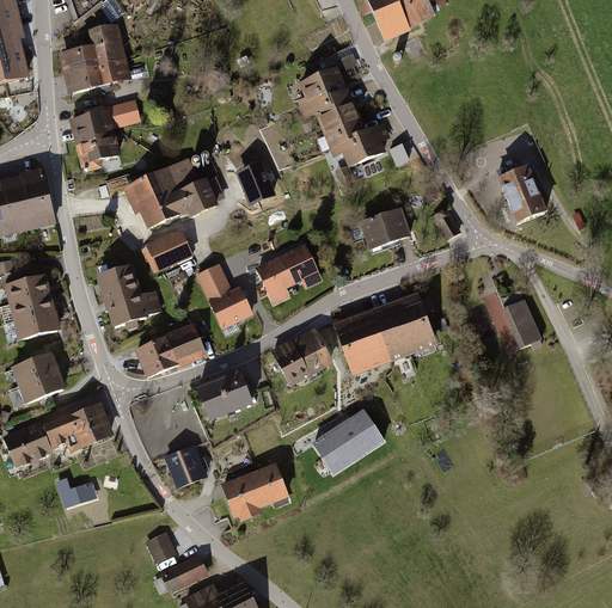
[(0,0),(0,83),(28,77),(10,0),(0,0)]
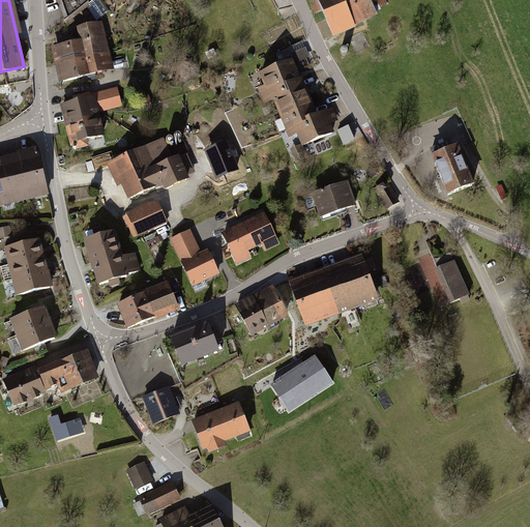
[(62,0),(68,17),(89,0),(62,0)]
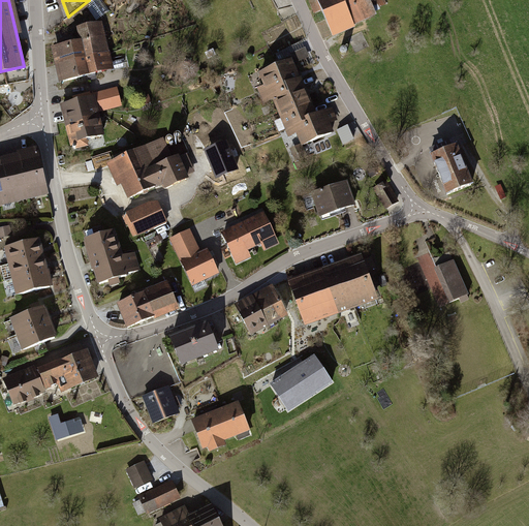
[(320,0),(336,32),(375,13),(368,0),(320,0)]
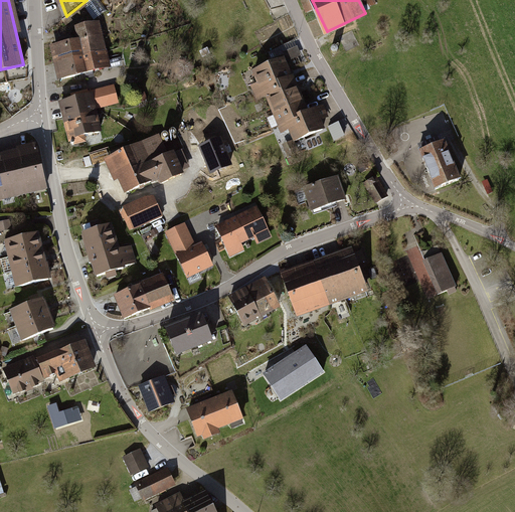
[(79,39),(52,45),(56,59),(105,47),(99,20),(76,25),(79,39)]
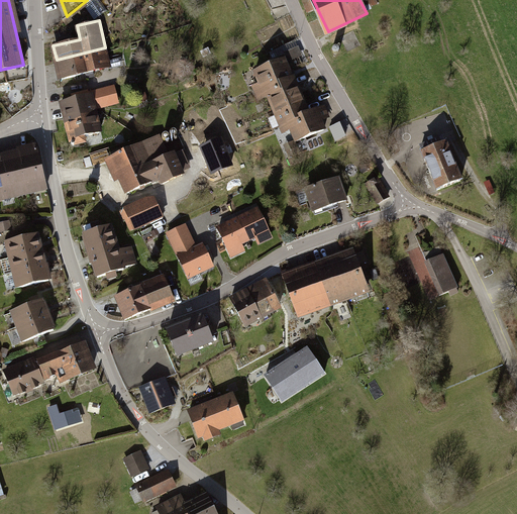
[(61,78),(110,67),(105,47),(57,60),(61,78)]
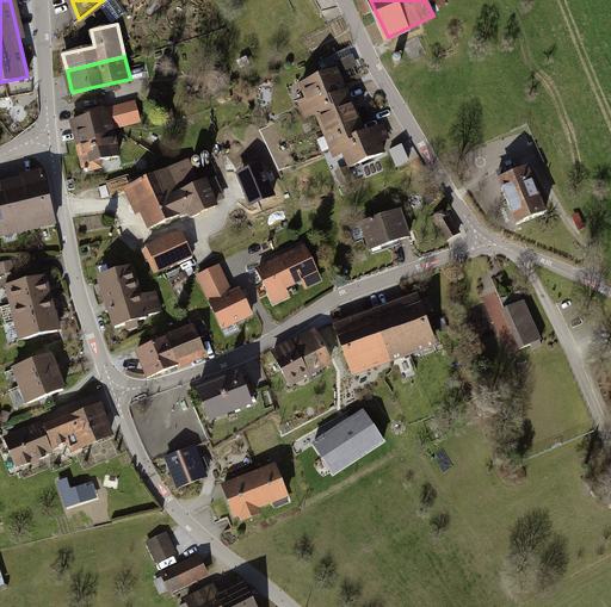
[(345,91),(337,68),(298,84),(304,97),(309,94),(313,104),(345,91)]
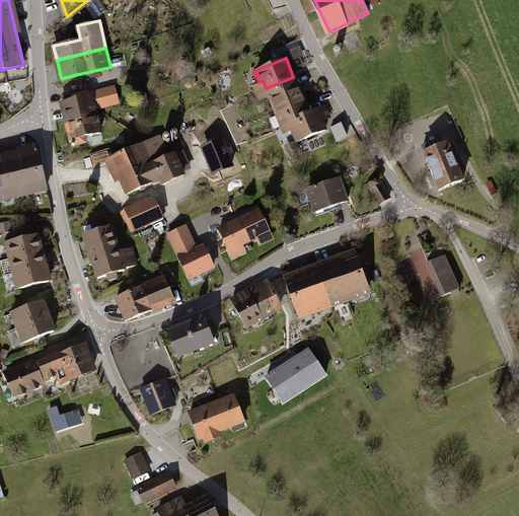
[(296,76),(293,77),(266,88),(272,105),(303,92),(296,76)]
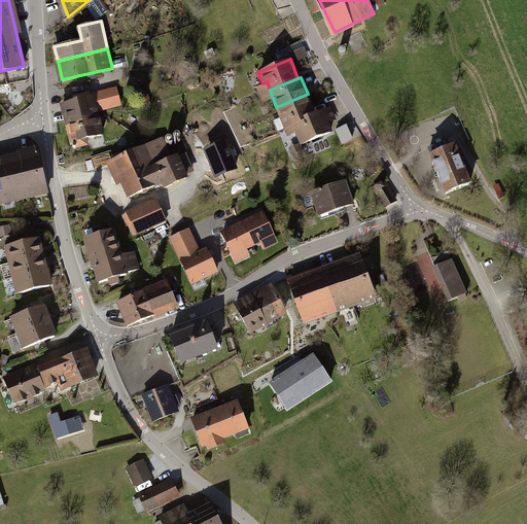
[(116,86),(62,103),(73,143),(104,135),(97,110),(120,103),(116,86)]
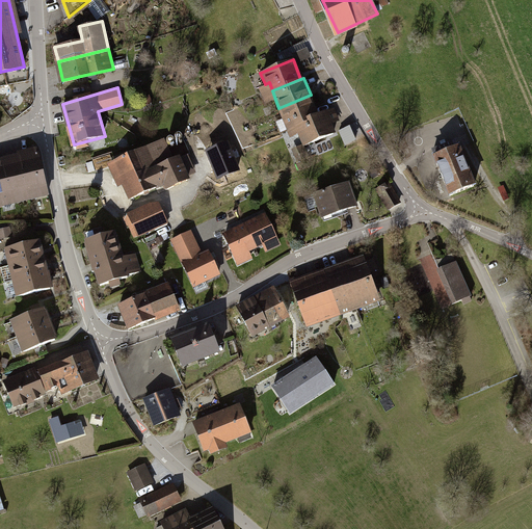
[(319,114),(311,95),(278,108),(283,117),(276,121),(281,130),(296,124),(319,114)]
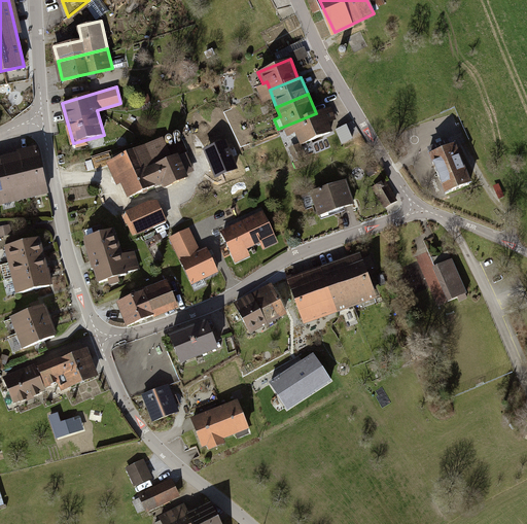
[(316,113),(293,123),(303,143),(331,131),(327,121),(336,117),(330,107),(316,113)]
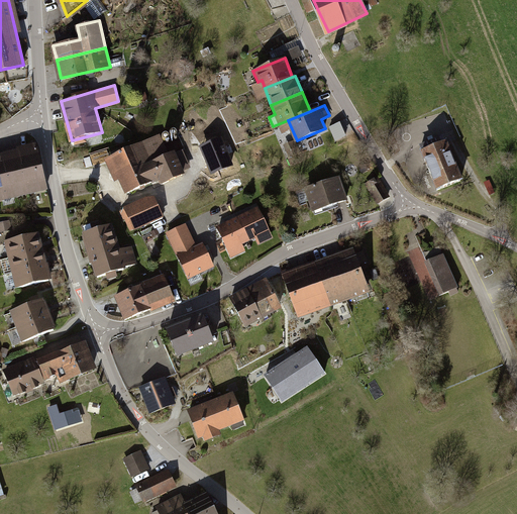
[(331,125),(337,139),(347,135),(342,121),(331,125)]
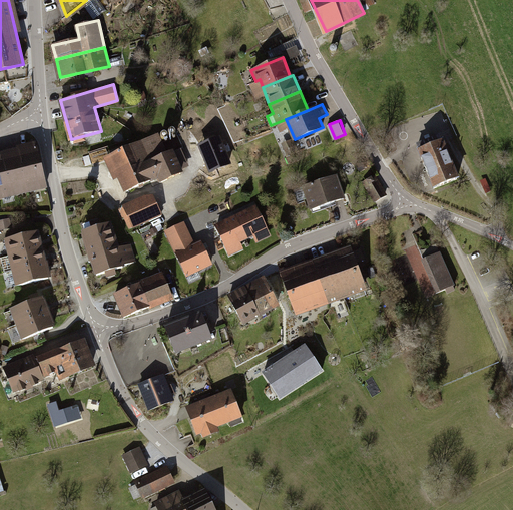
[(158,132),(105,157),(115,177),(118,175),(125,191),(156,176),(159,182),(183,171),(181,167),(188,164),(180,147),(167,153),(158,132)]
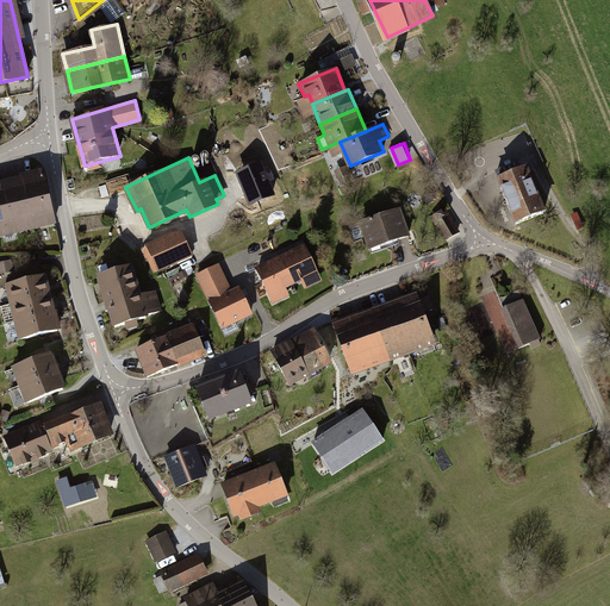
[(262,162),(237,173),(250,202),(275,193),(262,162)]
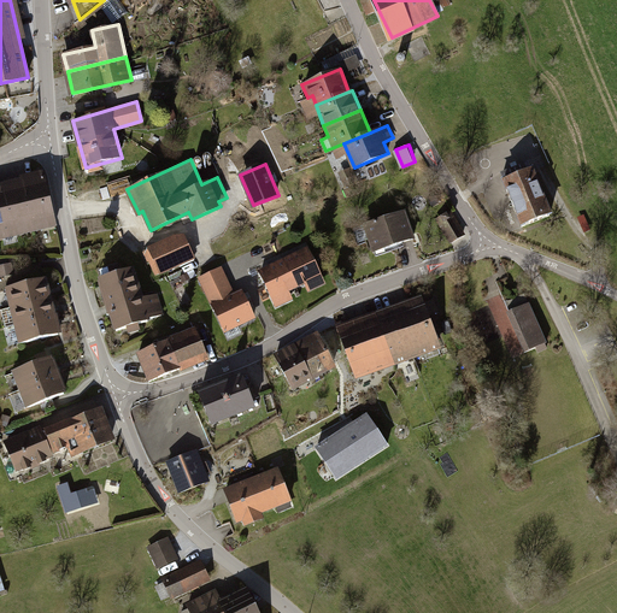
[(533,164),(503,176),(521,223),(551,211),(533,164)]
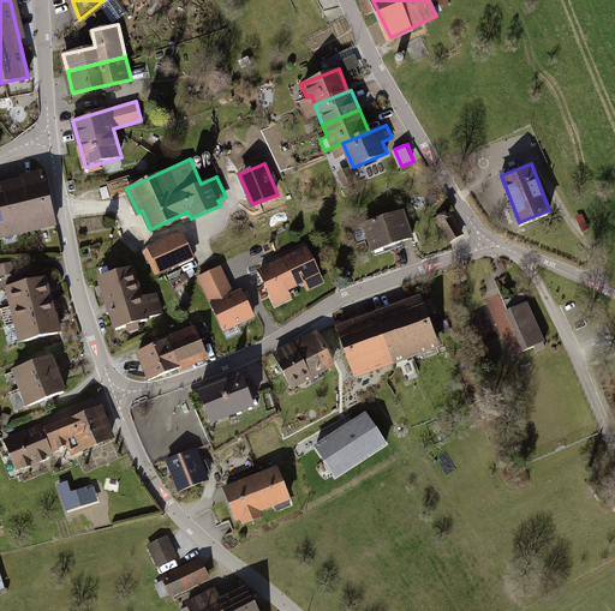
[(35,177),(22,179),(33,226),(55,220),(42,167),(33,169),(35,177)]
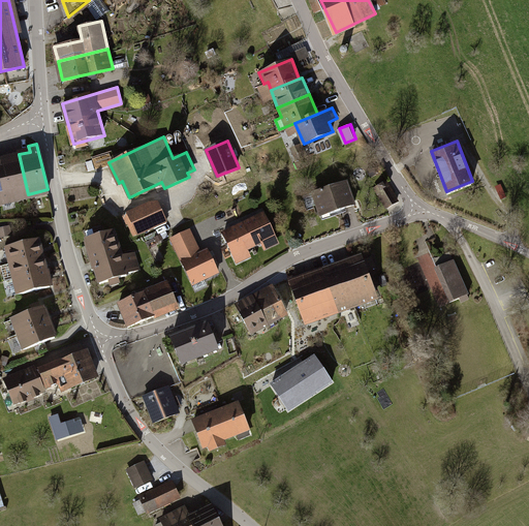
[(19,154),(0,158),(0,200),(28,194),(19,154)]
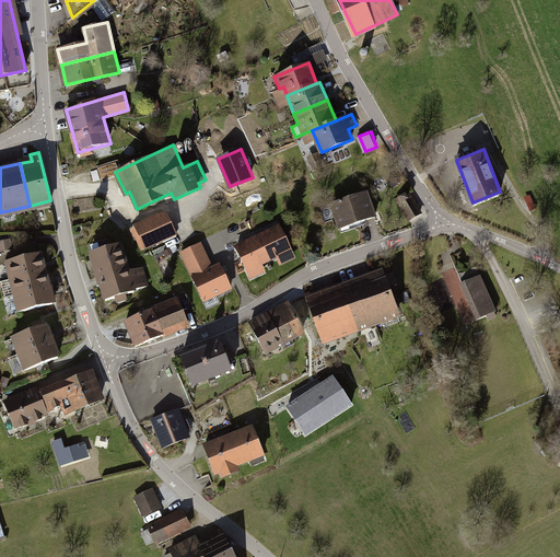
[(365,189),(326,202),(335,230),(374,216),(365,189)]
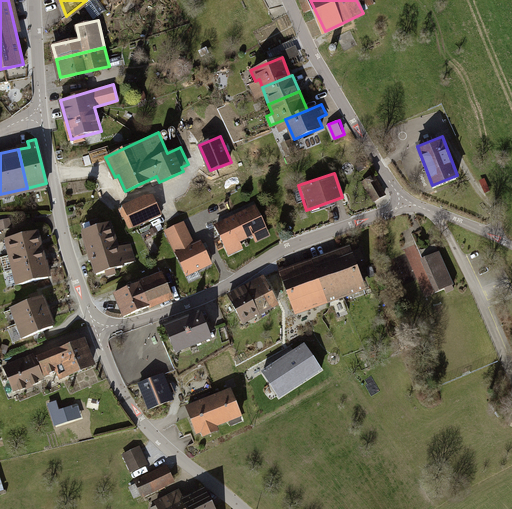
[(373,175),(362,181),(373,201),(378,198),(384,194),(373,175)]
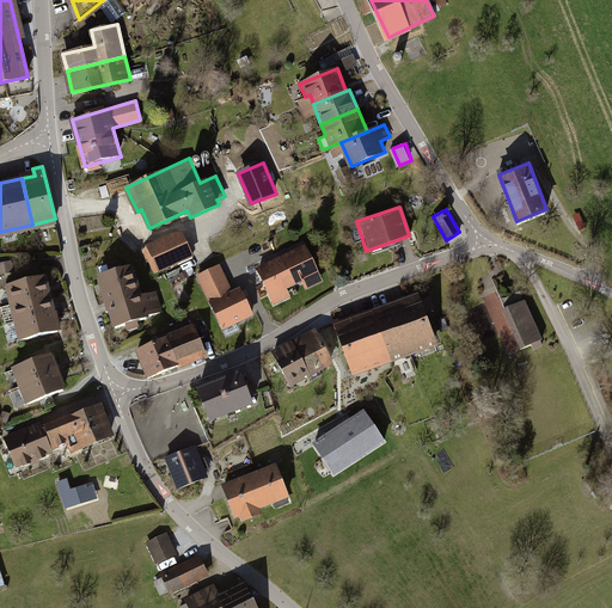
[(175,233),(148,245),(159,270),(193,255),(182,232),(175,233)]
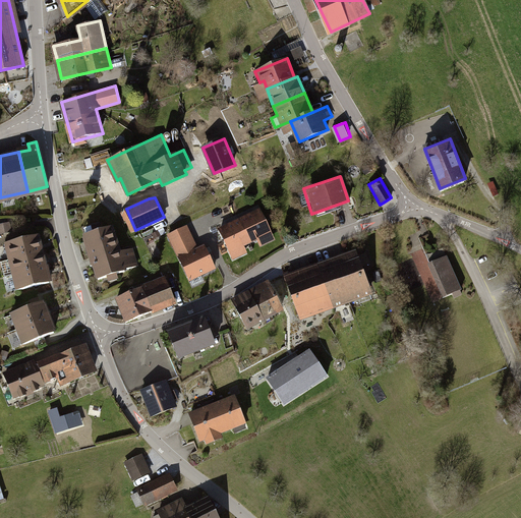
[(270,232),(259,210),(240,219),(250,241),(270,232)]
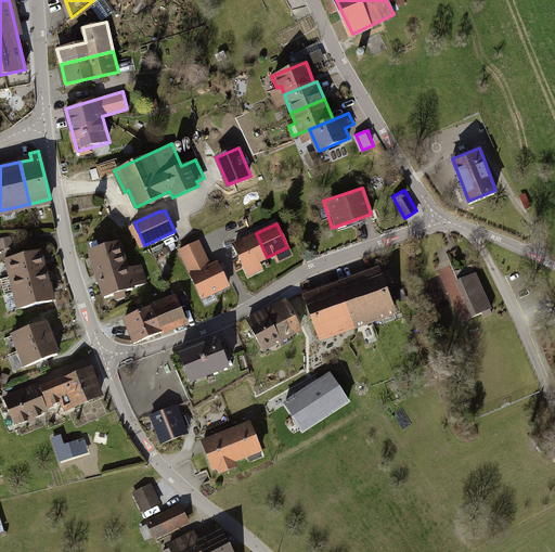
[(267,257),(256,233),(234,243),(246,267),(267,257)]
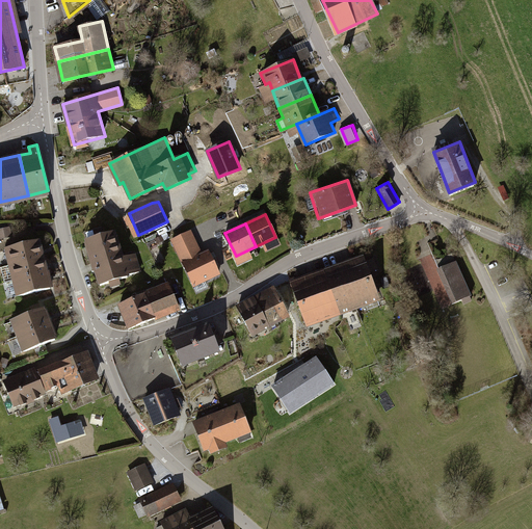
[(8,225),(0,226),(0,237),(11,235),(8,225)]
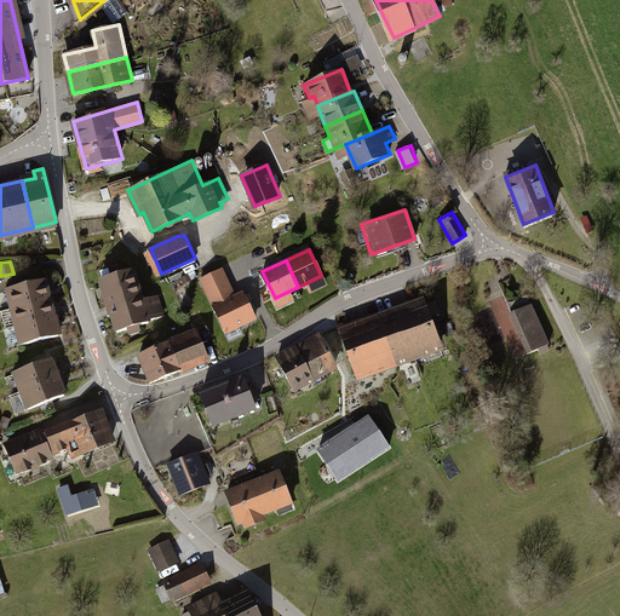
[(234,292),(223,266),(201,277),(212,301),(234,292)]
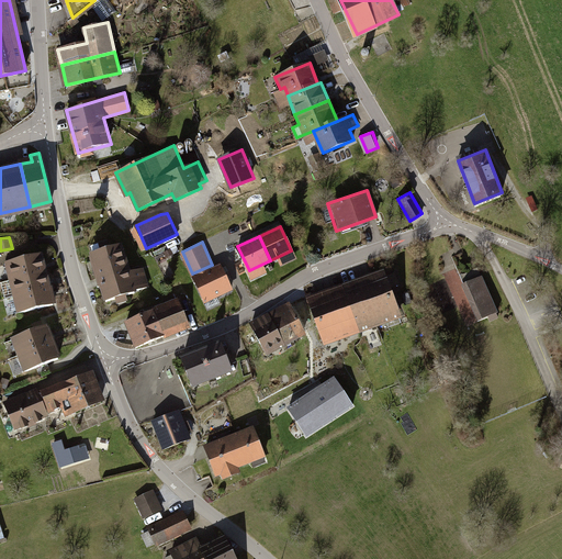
[(120,243),(92,252),(107,299),(148,286),(143,266),(128,270),(120,243)]
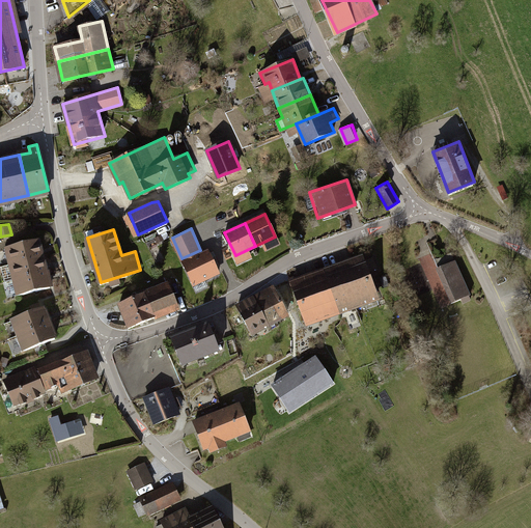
[(39,238),(7,245),(11,261),(44,254),(39,238)]
